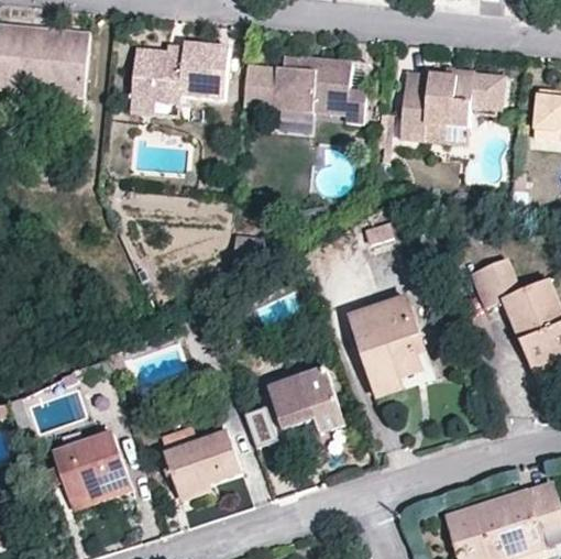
[(87,36),(55,33),(54,40),(41,39),(28,36),(28,30),(0,26),(0,92),(2,92),(2,85),(20,86),(24,87),(25,79),(46,81),(45,89),(52,90),(66,91),(65,99),(64,112),(78,114),(80,101),(87,36)]
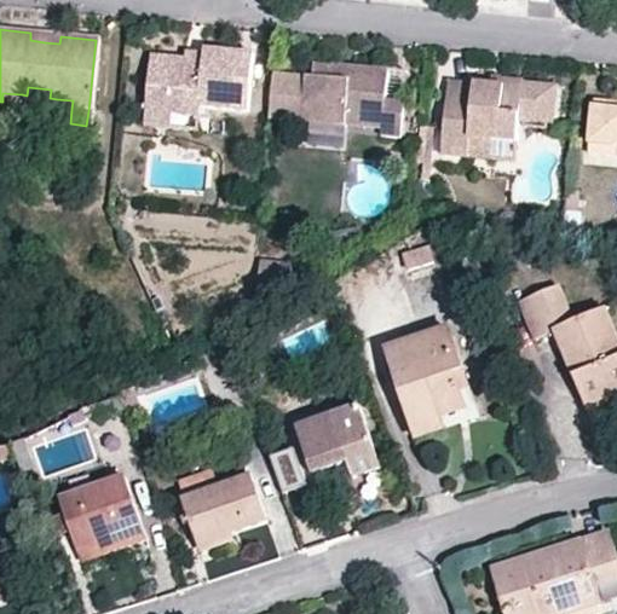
[(61,36),(30,33),(30,40),(45,42),(59,44),(61,36)]
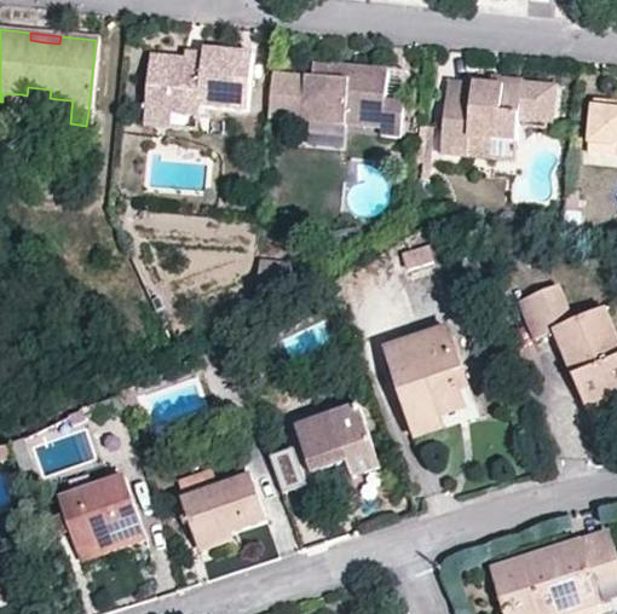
[(140,109),(166,111),(192,115),(194,104),(243,109),(249,51),(199,45),(199,50),(197,57),(189,57),(182,56),(146,52),(140,109)]
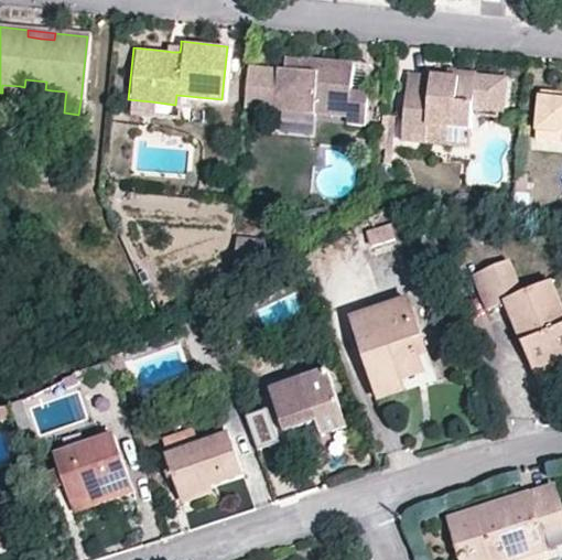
[(284,68),(250,64),(246,108),(260,109),(277,96),(291,112),(315,116),(316,105),(348,108),(347,122),(366,125),(368,92),(350,90),(353,64),(320,60),(319,73),(310,72),(311,60),(285,56),(284,68)]
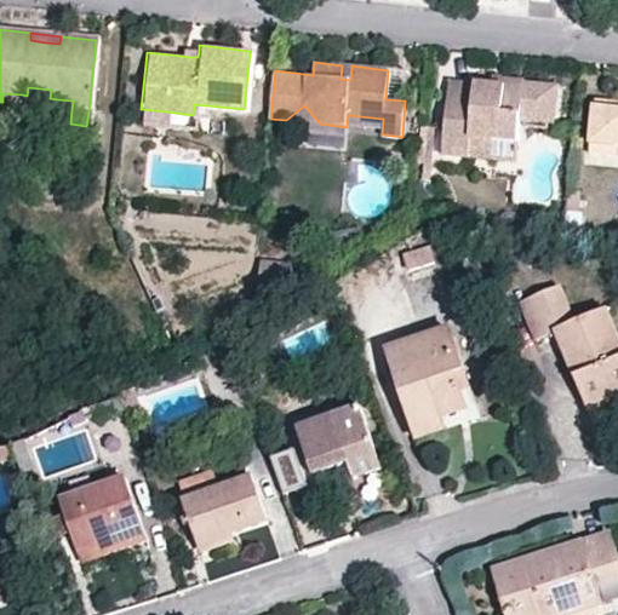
[(350,80),(352,65),(342,65),(341,79),(350,80)]
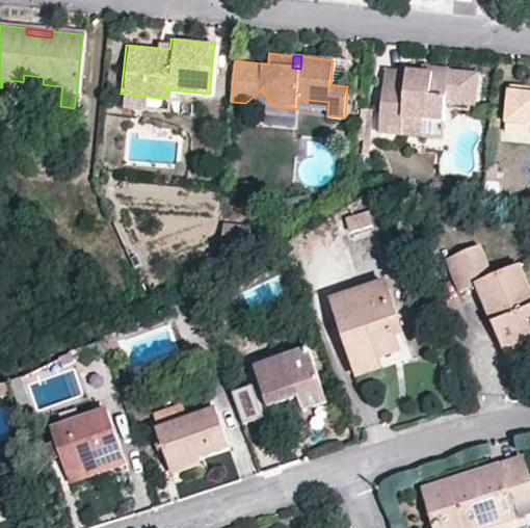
[(382,69),(378,131),(401,132),(402,114),(424,116),(444,117),(446,99),(474,101),(476,71),(448,69),(448,68),(432,67),(432,72),(420,71),(382,69)]
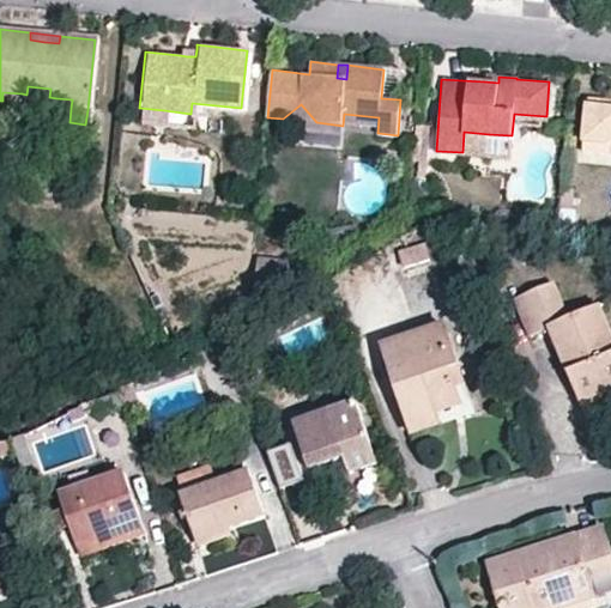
[(55,114),(56,98),(49,97),(50,89),(28,86),(26,95),(22,93),(20,111),(55,114)]
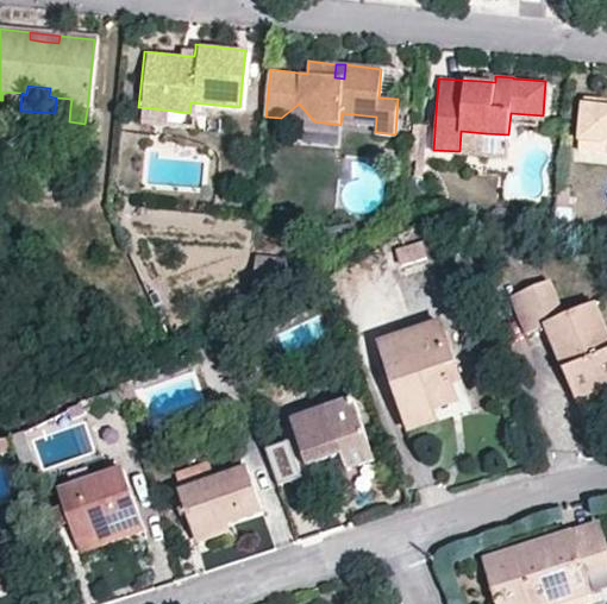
[(606,105),(605,105),(605,98),(580,95),(575,146),(600,149),(601,139),(606,139),(606,105)]
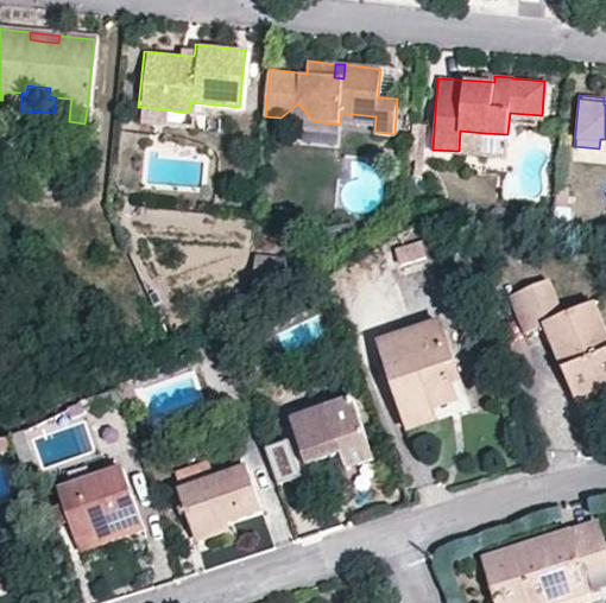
[(298,103),(281,118),(314,121),(298,103)]
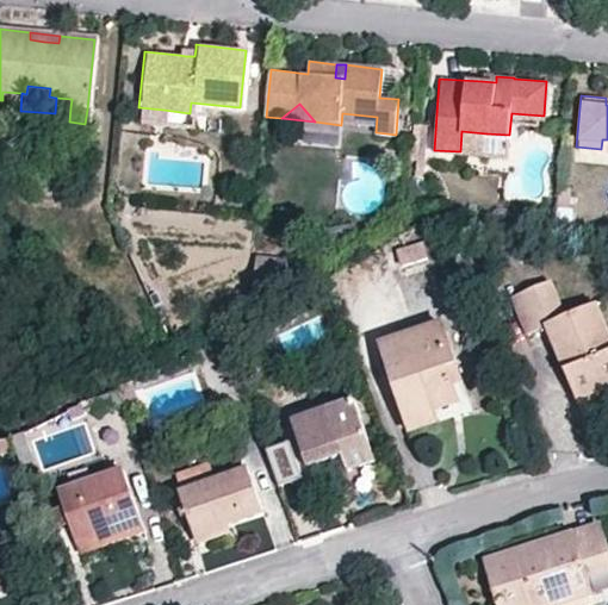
[(162,124),(163,110),(138,107),(137,122),(162,124)]
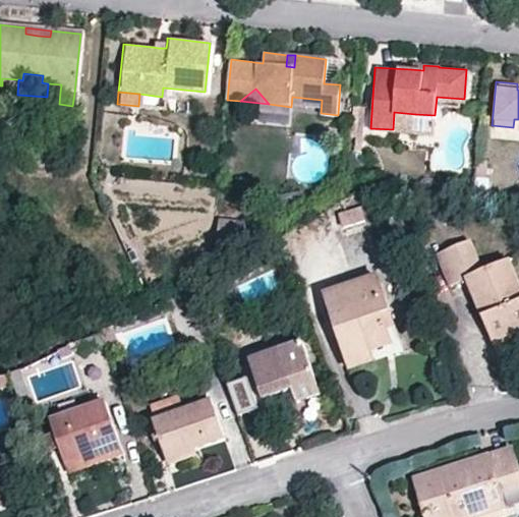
[(292,97),(291,107),(321,110),(322,100),(292,97)]
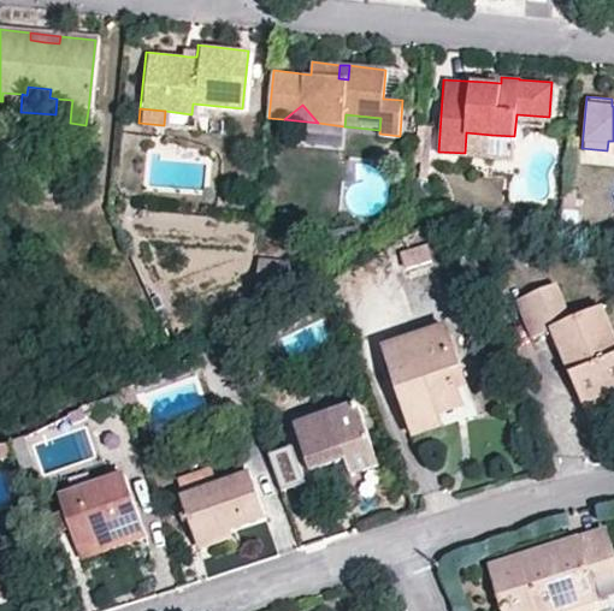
[(513,154),(514,136),(491,135),(490,153),(513,154)]
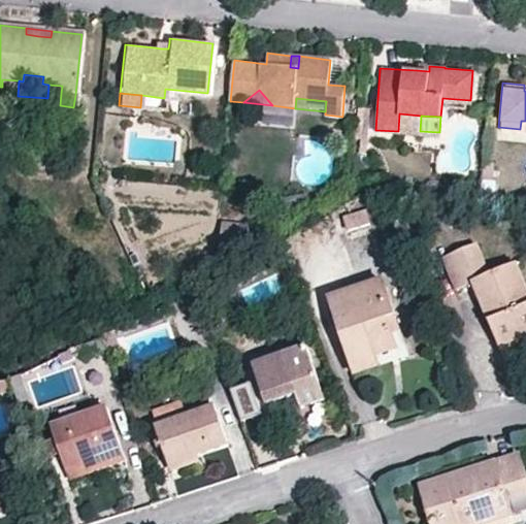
[(366,210),(344,216),(348,227),(369,222),(366,210)]
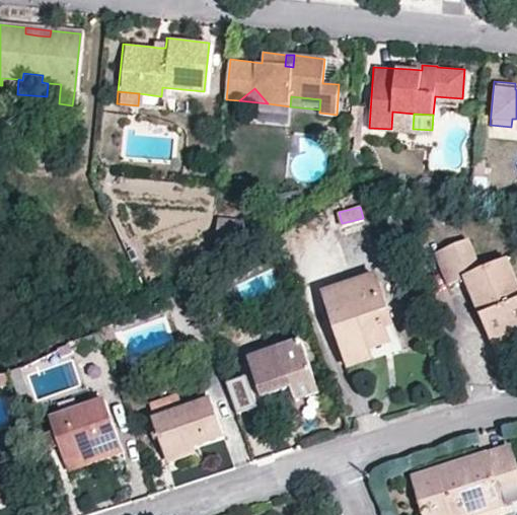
[(215,225),(213,245),(239,248),(240,227),(215,225)]
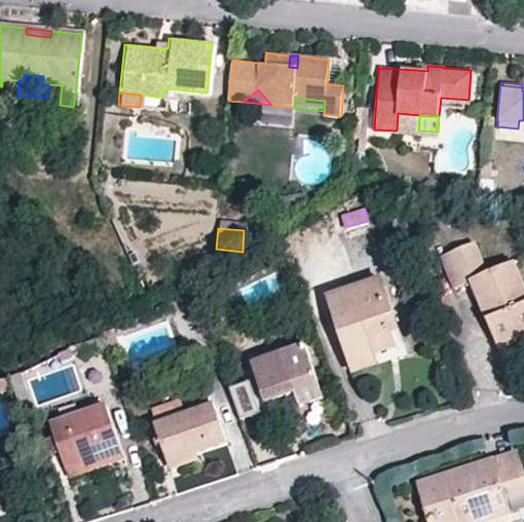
[(495,346),(523,334),(523,288),(514,261),(484,273),(472,240),(440,254),(464,315),(481,309),(495,346)]
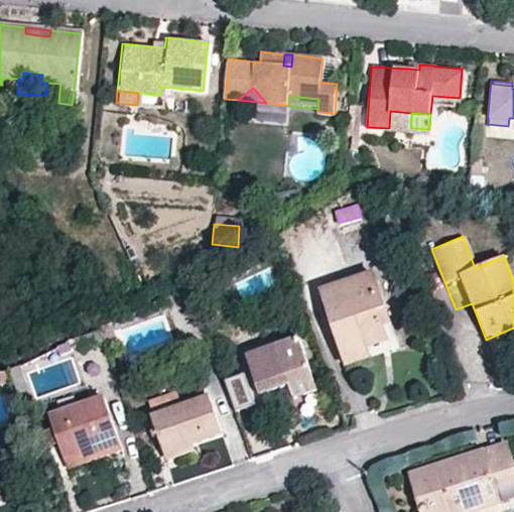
[(318,289),(338,347),(361,339),(363,344),(385,337),(379,321),(376,310),(382,307),(370,271),(318,289)]
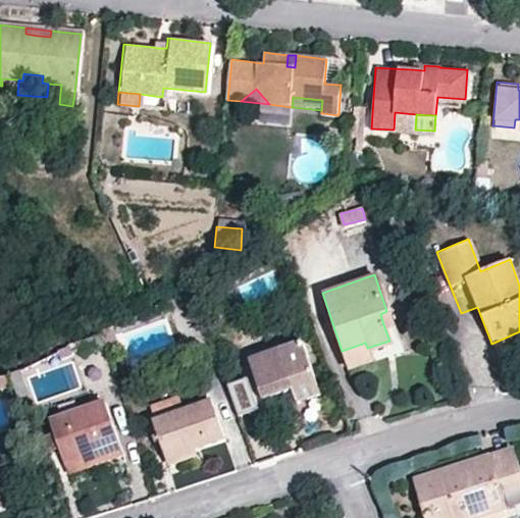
[(391,322),(386,311),(380,314),(383,324),(391,322)]
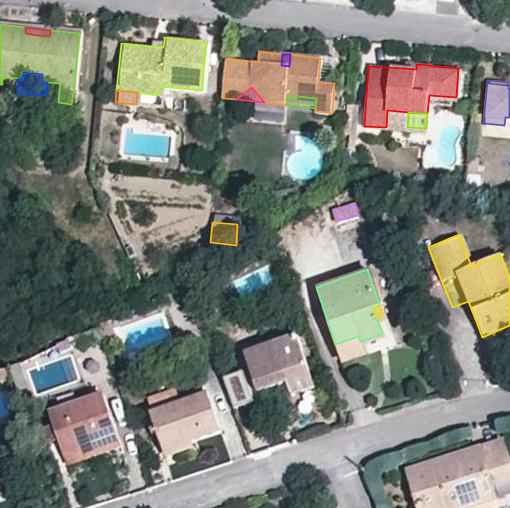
[(509,336),(509,325),(482,337),(486,346),(509,336)]
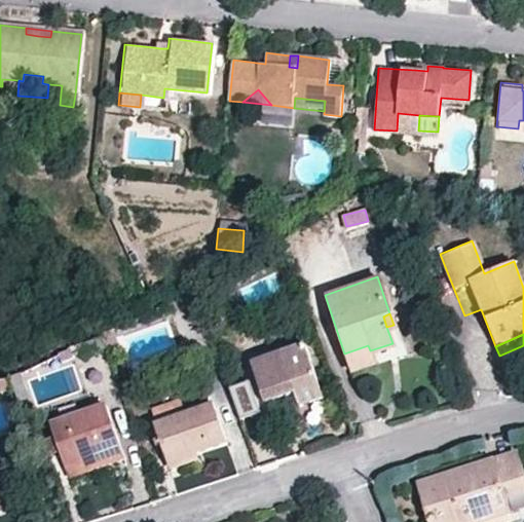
[(63,357),(73,352),(70,343),(59,348),(63,357)]
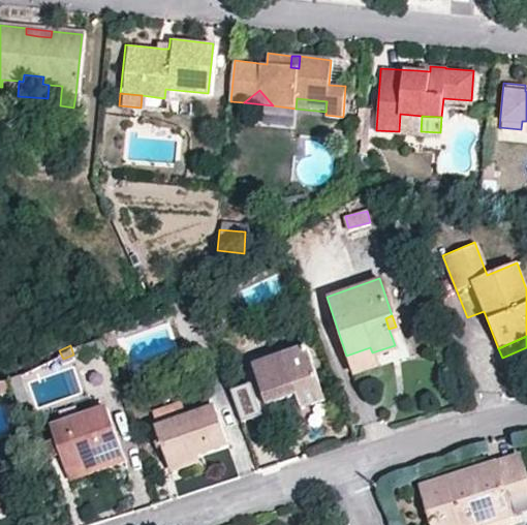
[(264,400),(292,391),(296,402),(321,394),(305,345),(251,364),(264,400)]
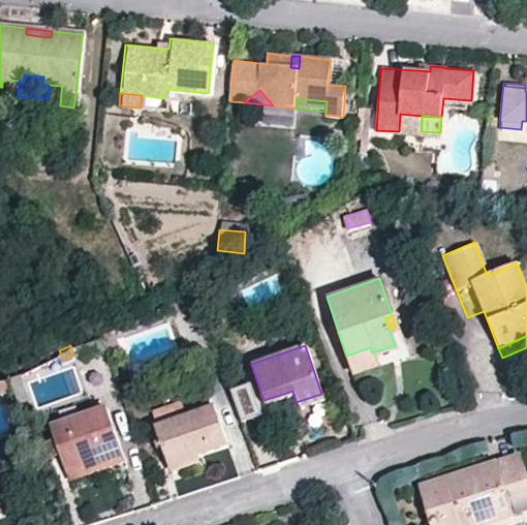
[(375,362),(372,352),(370,347),(346,356),(351,370),(375,362)]
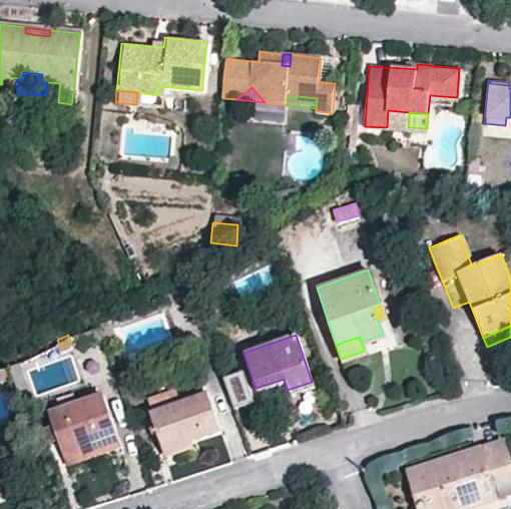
[(223,376),(235,408),(254,400),(242,369),(223,376)]
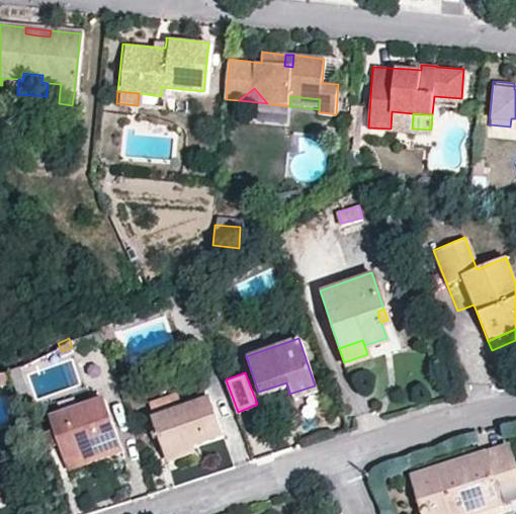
[(151,401),(155,414),(181,406),(176,393),(151,401)]
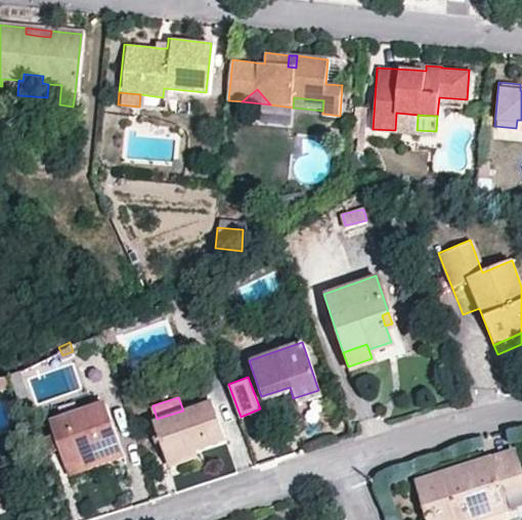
[(51,428),(56,444),(60,459),(119,441),(104,399),(48,417),(51,428)]
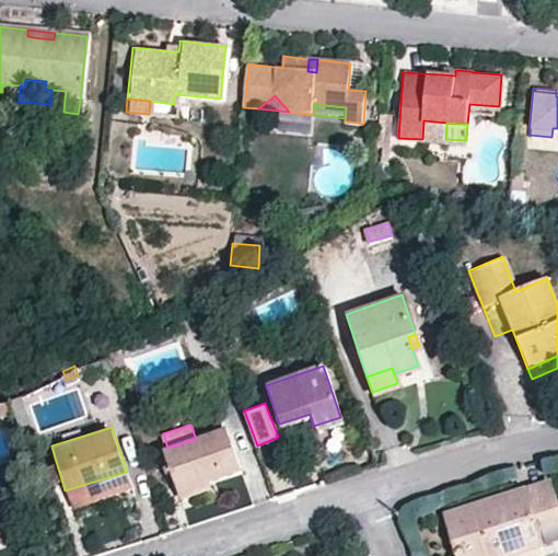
[(196,439),(167,448),(161,450),(174,491),(241,470),(227,429),(196,439)]
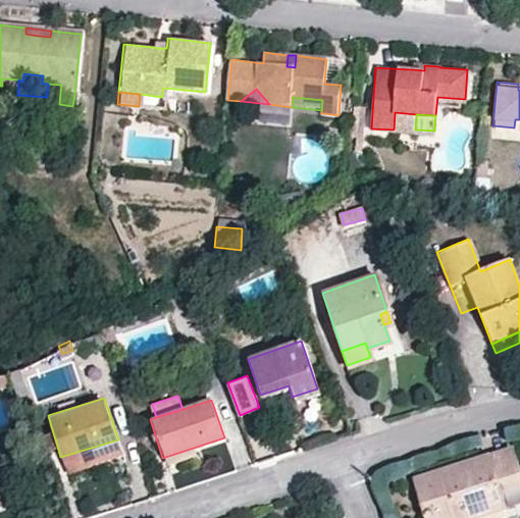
[(46,446),(56,443),(51,426),(41,430),(46,446)]
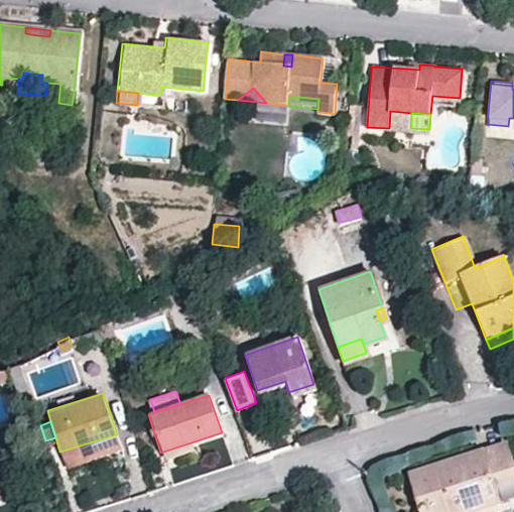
[(120,444),(117,434),(59,452),(62,461),(120,444)]
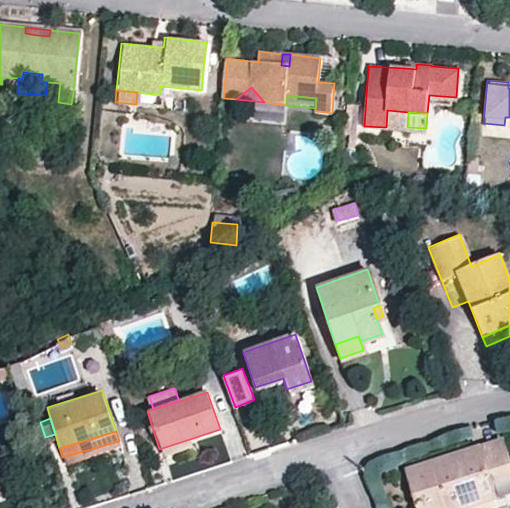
[(429,496),(433,507),(453,507),(493,495),(486,476),(509,469),(498,435),(406,465),(418,500),(429,496)]
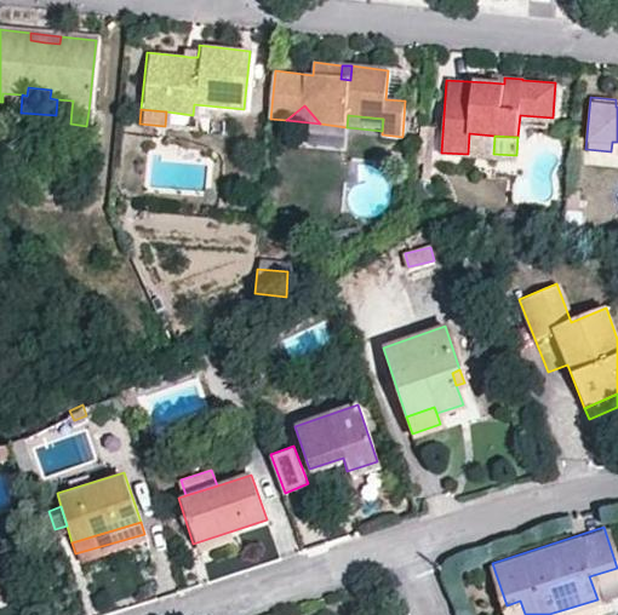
[(509,614),(525,614),(520,601),(507,605),(509,614)]
